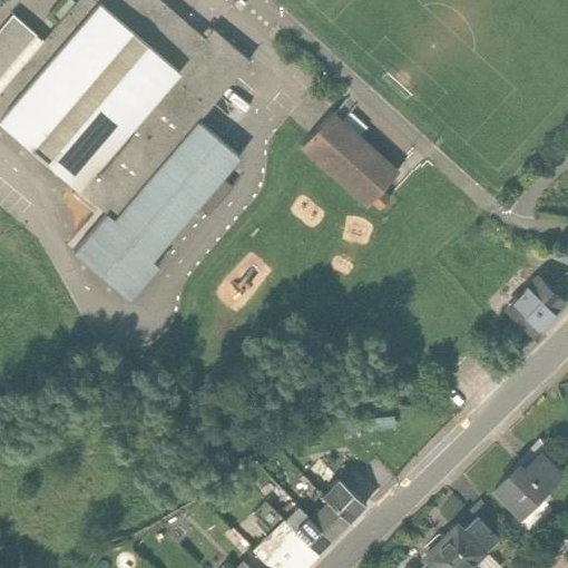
[(74,252),(130,301),(159,267),(153,262),(242,157),(201,123),(251,64),(213,32),(207,39),(162,0),(79,0),(45,40),(15,16),(0,31),(0,126),(105,215),(74,252)]
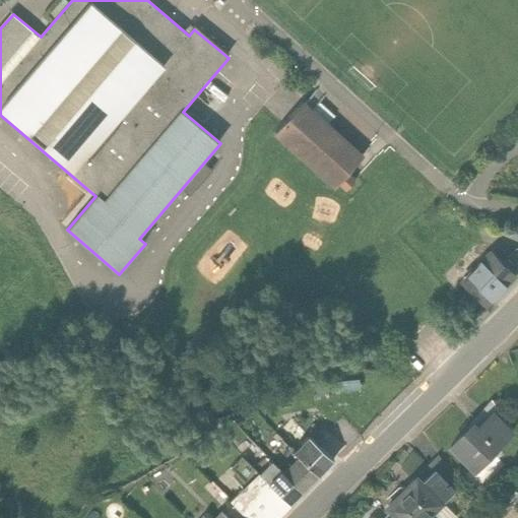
[(365,158),(306,104),(282,127),(274,136),(334,191),(365,158)]
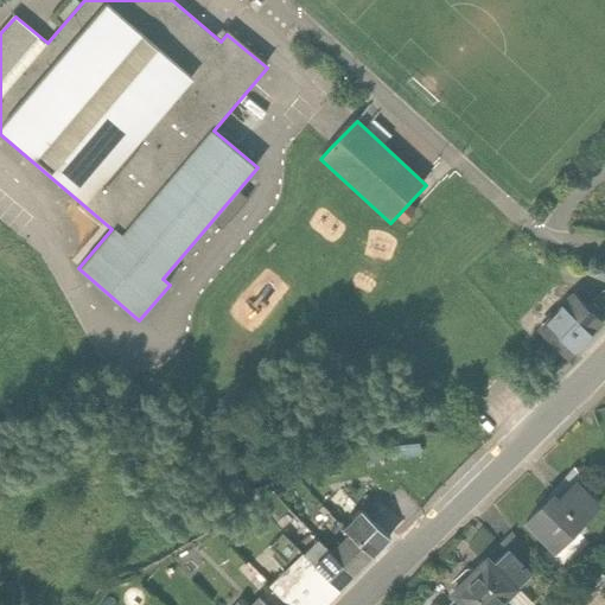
[(537,332),(570,363),(604,329),(604,324),(574,295),(537,332)]
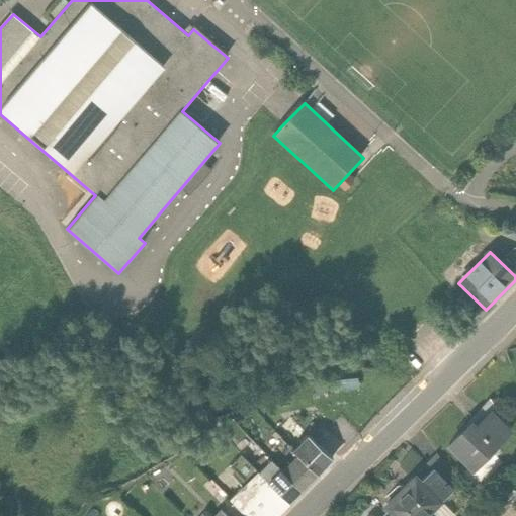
[(514,435),(492,413),(478,428),(471,422),(447,447),(474,475),(514,435)]
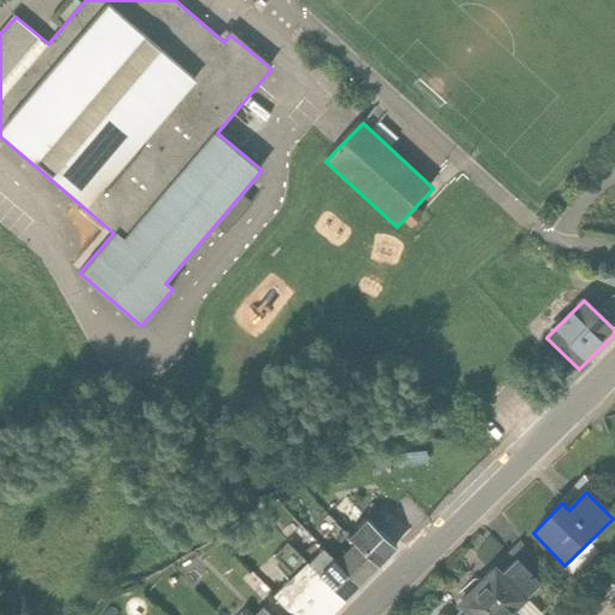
[(351,538),(380,569),(397,550),(368,521),(351,538)]
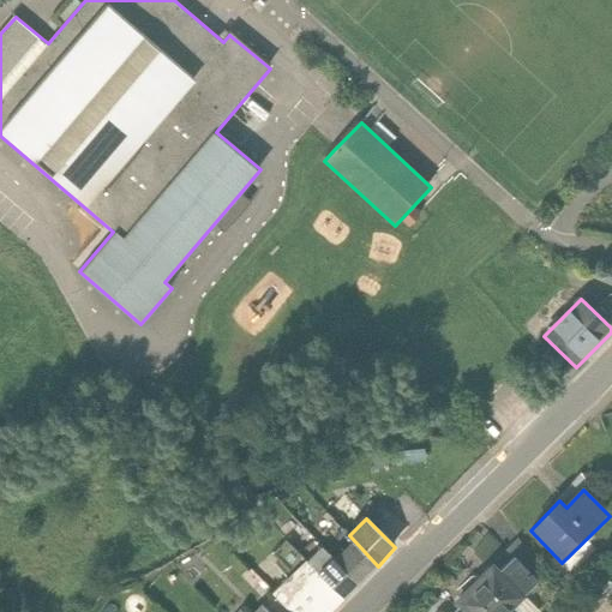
[(360,586),(378,567),(349,535),(327,553),(360,586)]
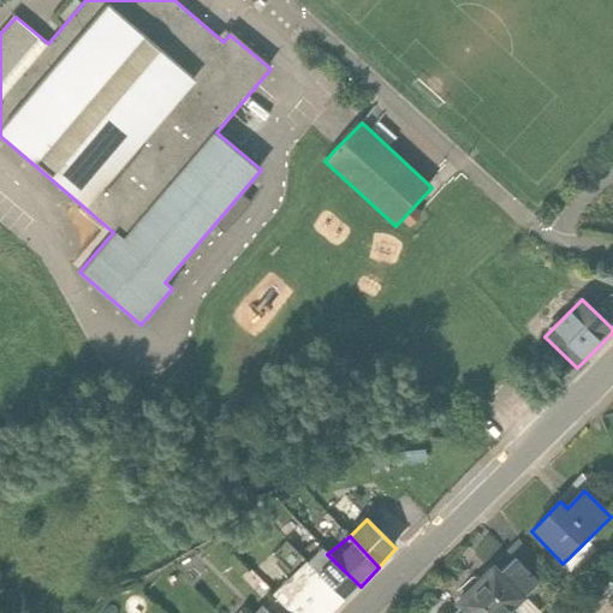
[(307,563),(344,600),(361,587),(327,554),(321,548),(307,563)]
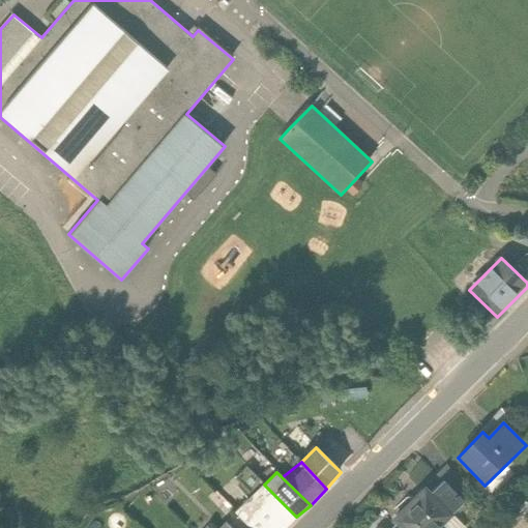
[(433,492),(427,486),(390,521),(396,525),(392,527),(465,527),(453,515),(466,503),(444,480),(433,492)]
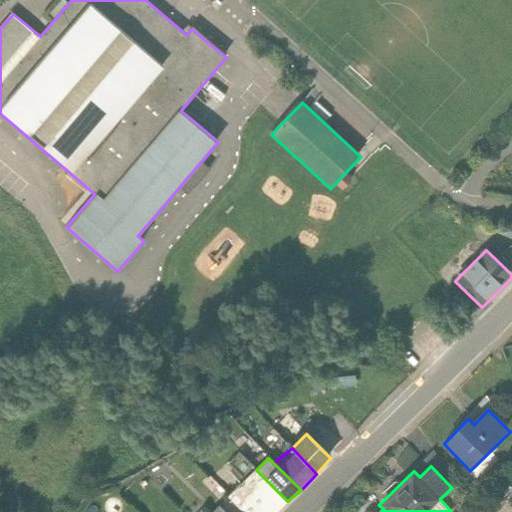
[(277,511),(287,501),(256,470),(228,499),(240,511),(277,511)]
